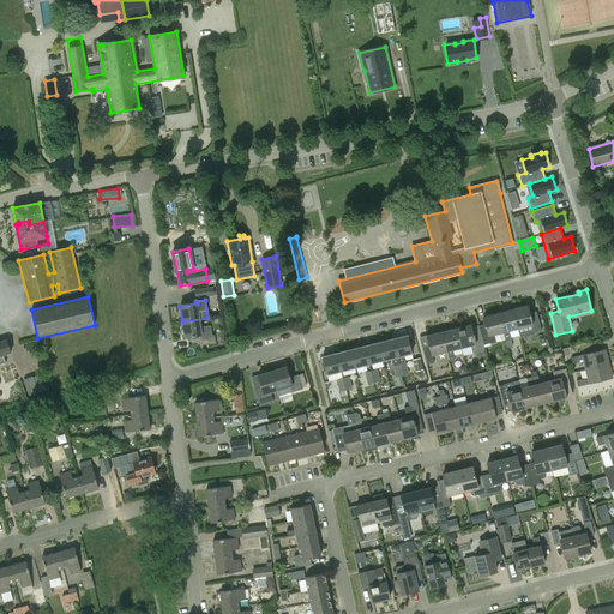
[(531,326),(534,333),(540,331),(536,313),(529,315),(528,306),(512,309),(517,330),(531,326)]
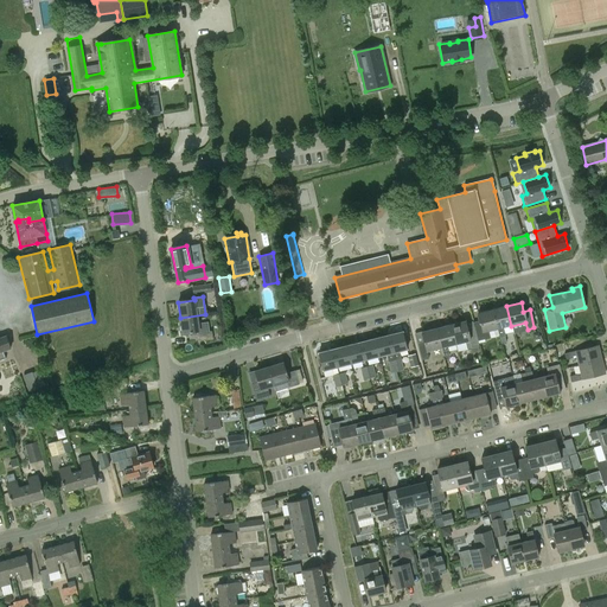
[(505,337),(503,328),(511,326),(506,306),(492,311),(498,336),(499,336),(502,344),(506,343),(505,337)]
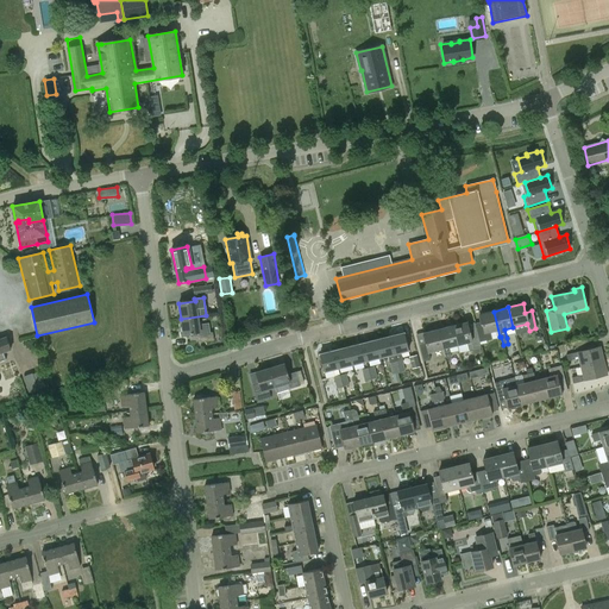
[(487,343),(485,340),(500,337),(494,312),(479,315),(482,324),(475,326),(476,330),(479,347),(481,347),(479,345),(487,343)]
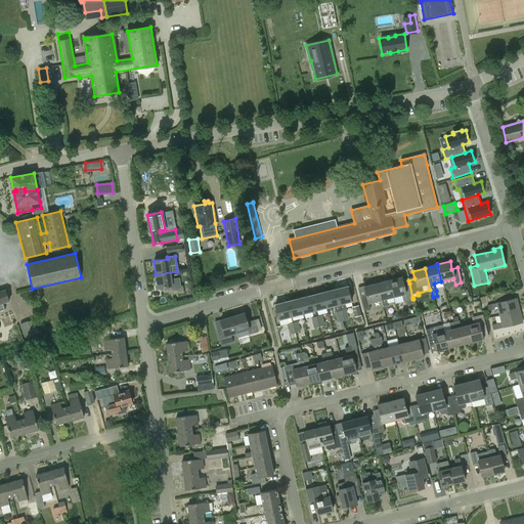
[(182,286),(179,287),(177,271),(156,274),(158,289),(164,288),(165,290),(172,289),(173,295),(183,293),(182,286)]
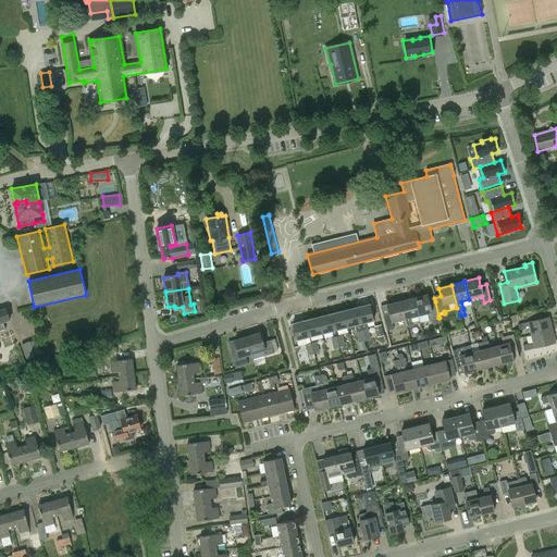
[(440,322),(438,318),(435,301),(428,304),(426,296),(413,299),(418,317),(426,314),(428,320),(432,319),(434,324),(440,322)]
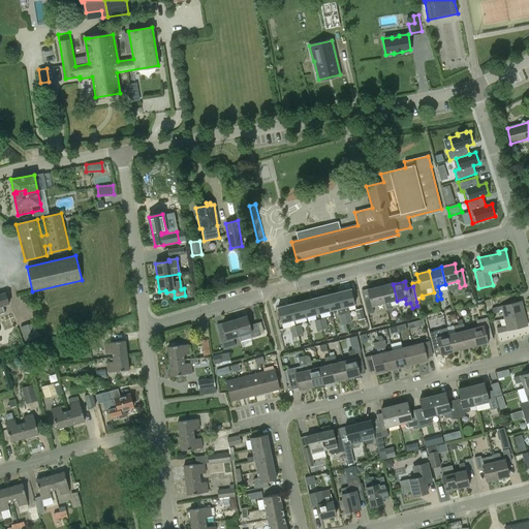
[(386,311),(392,310),(390,303),(397,301),(393,284),(379,287),(384,304),(386,311)]
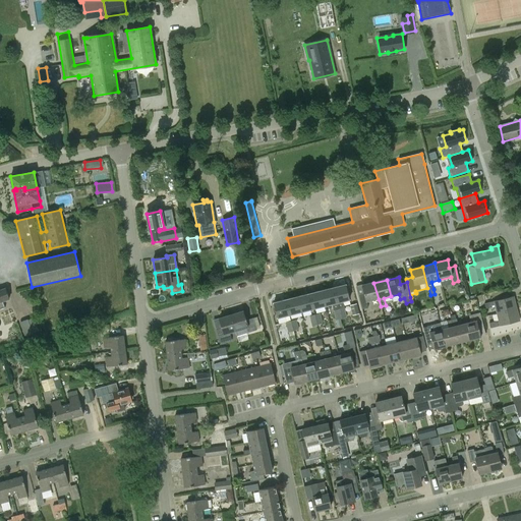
[(362,309),(367,308),(366,302),(379,299),(373,283),(362,286),(362,284),(356,285),(362,309)]
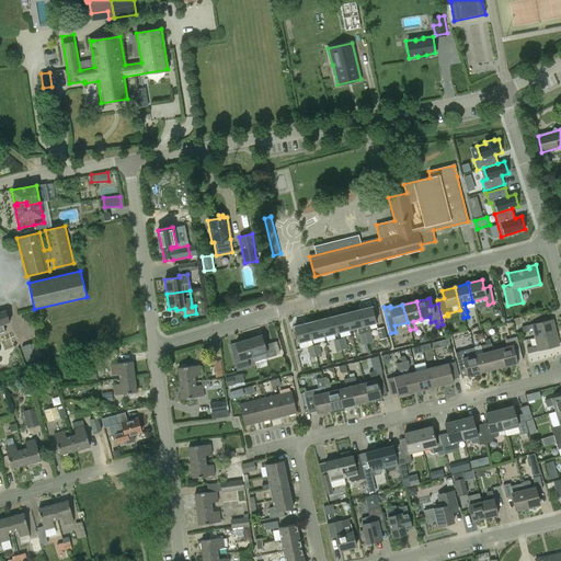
[(373,342),(368,323),(376,322),(371,306),(358,310),(367,343),(373,342)]
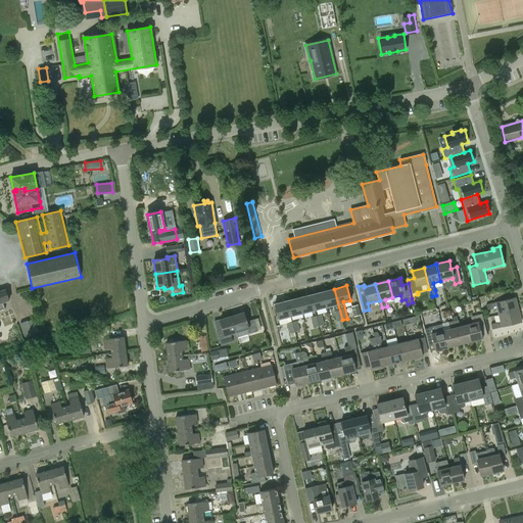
[(0,311),(4,310),(2,302),(8,300),(5,289),(0,291),(0,311)]
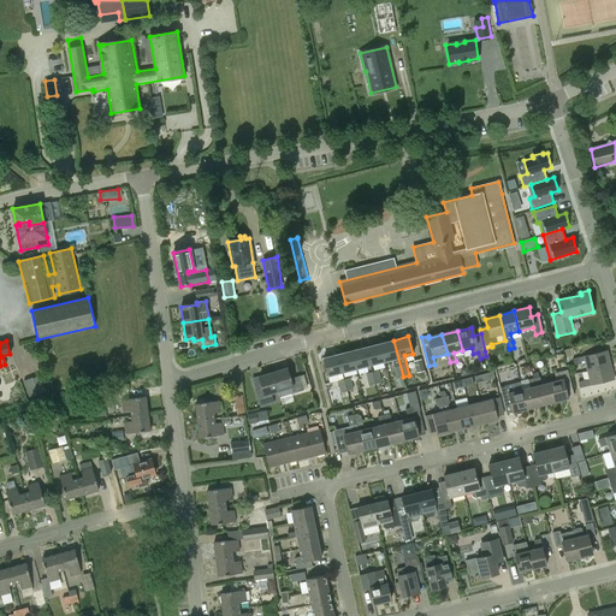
[(392,359),(397,379),(403,377),(394,341),(380,344),(384,361),(392,359)]
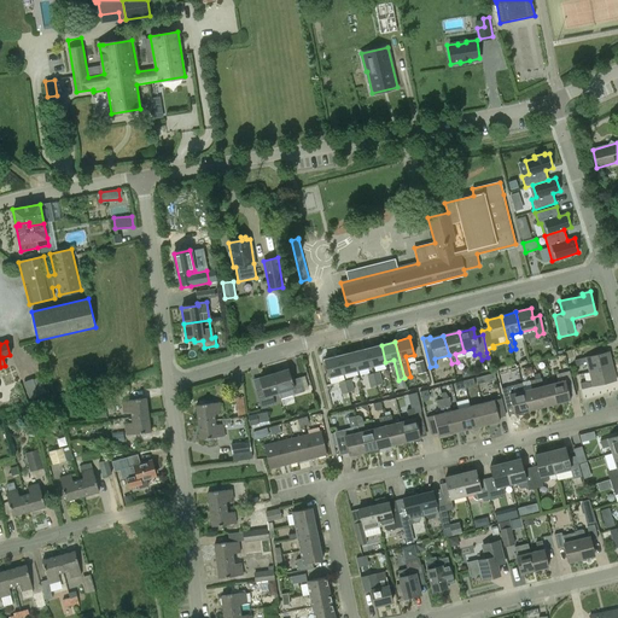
[(367,349),(372,366),(385,362),(382,345),(367,349)]
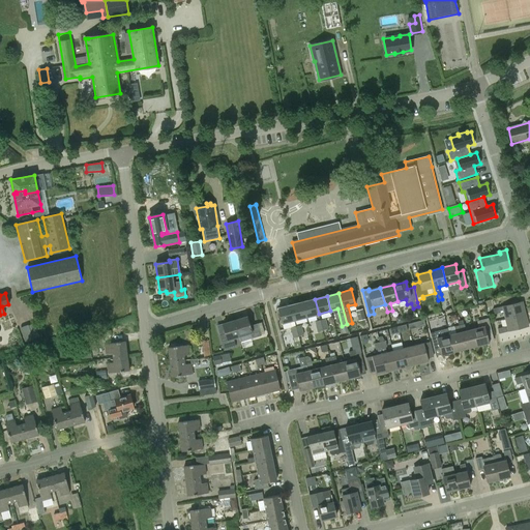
[(302,302),(306,317),(319,314),(315,299),(302,302)]
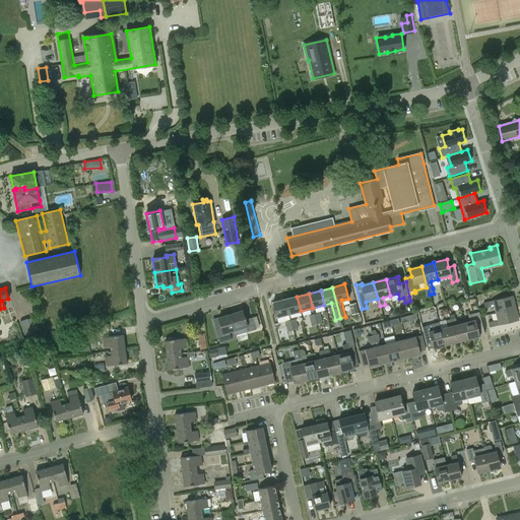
[(496,313),(515,308),(512,296),(483,303),(484,308),(494,306),(496,313)]
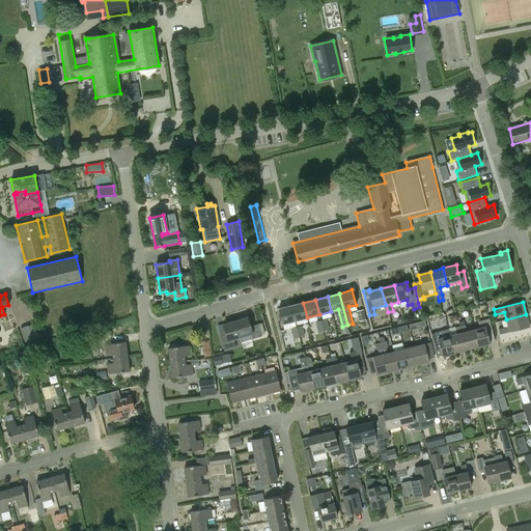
[(307,317),(303,303),(291,306),(295,320),(307,317)]
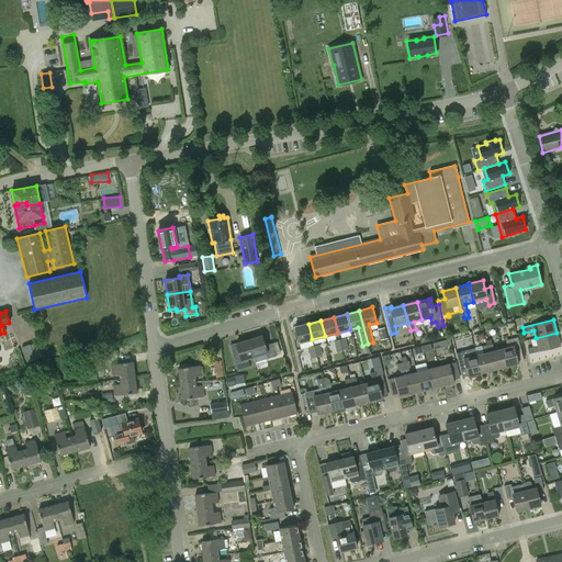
[(308,347),(307,348),(312,363),(317,362),(316,357),(317,357),(314,346),(313,346),(312,339),(308,324),(295,327),(300,343),(306,340),(308,347)]
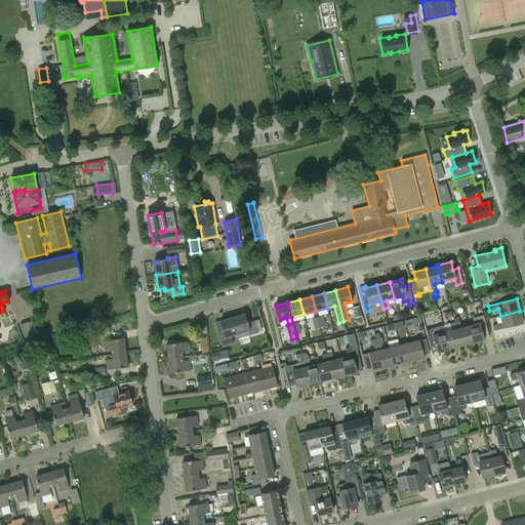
[(355,318),(362,316),(359,306),(352,308),(355,318)]
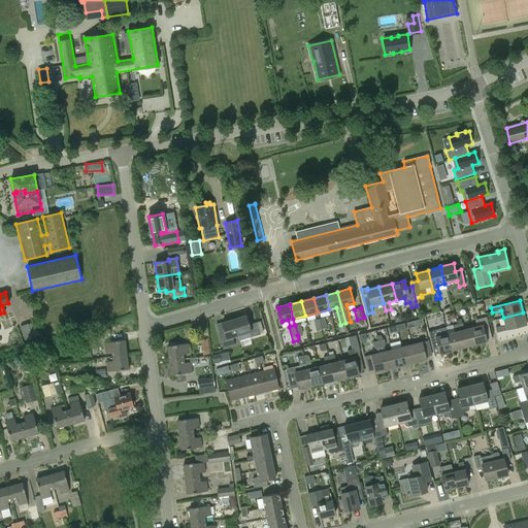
[(523,312),(503,318),(505,325),(496,327),(497,332),(526,325),(523,312)]
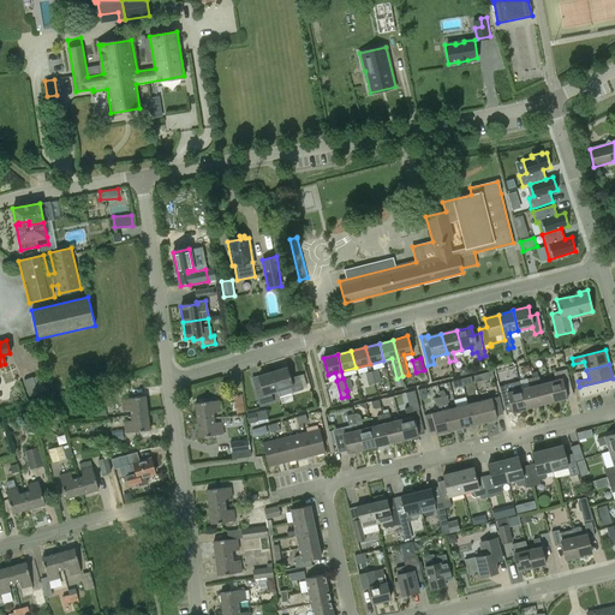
[(306,387),(303,375),(290,378),(287,368),(273,372),(278,390),(280,396),(304,389),(303,388),(306,387)]
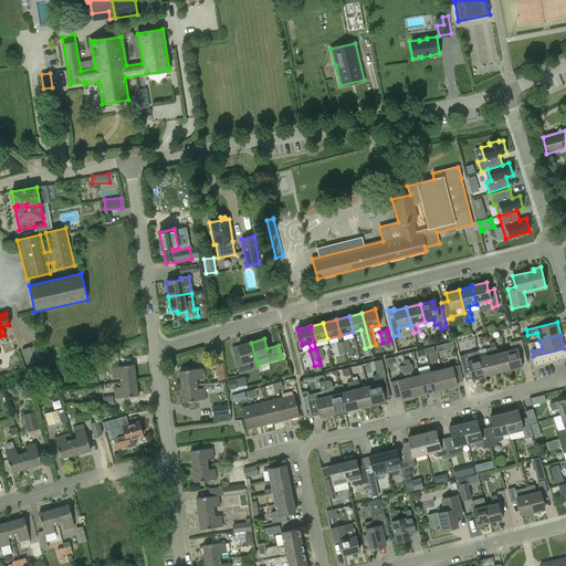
[(336,344),(338,355),(345,353),(342,342),(336,344)]
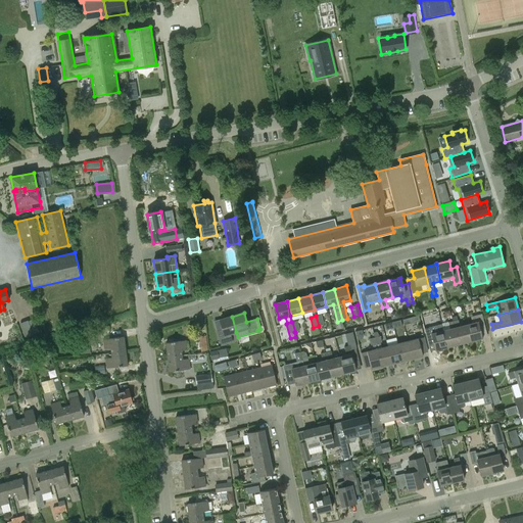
[(402,320),(403,325),(420,321),(419,316),(402,320)]
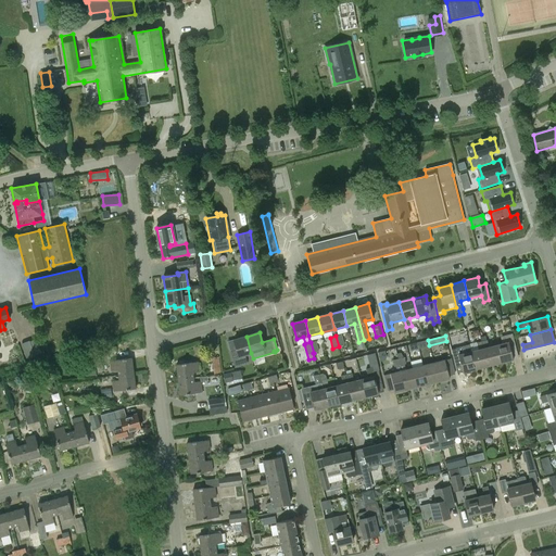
[(480,337),(481,342),(488,366),(500,363),(495,345),(489,348),(487,340),(485,336),(480,337)]
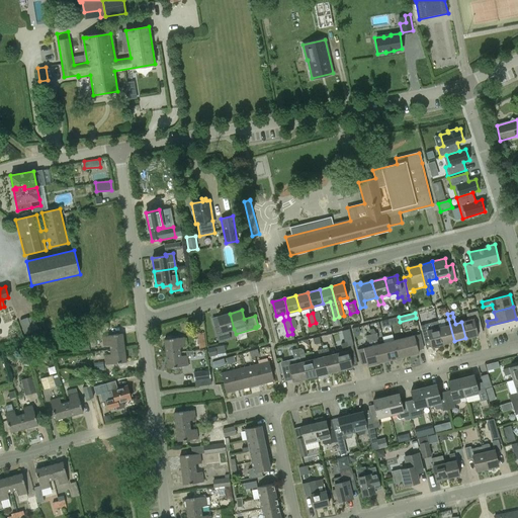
[(219,342),(230,338),(228,331),(234,329),(230,314),(211,319),(219,342)]
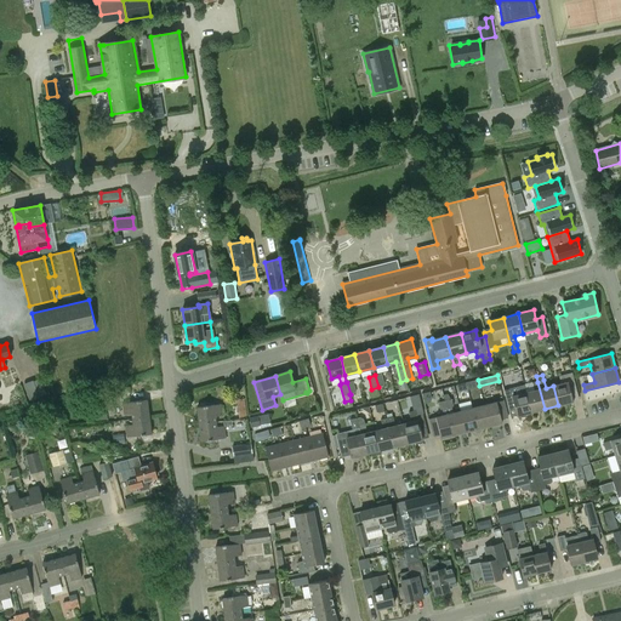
[(34,381),(39,396),(45,393),(40,379),(34,381)]
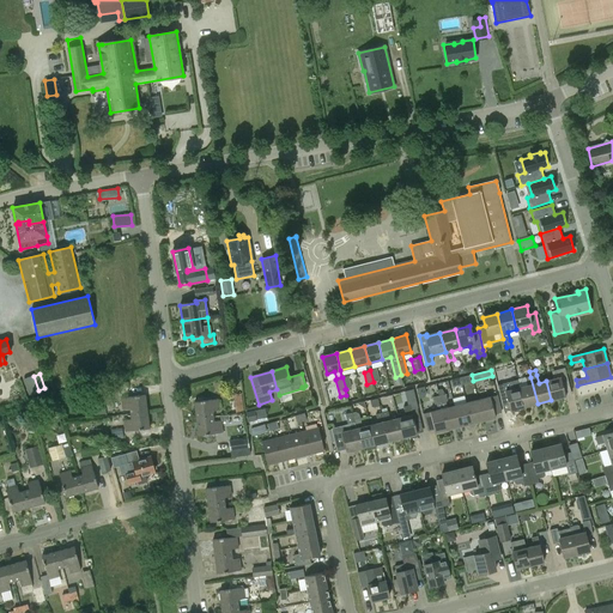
[(460,378),(461,384),(472,382),(469,375),(460,378)]
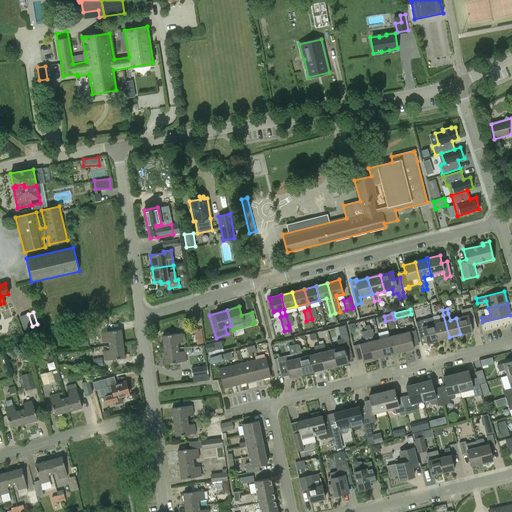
[(32,328),(27,314),(19,317),(25,331),(32,328)]
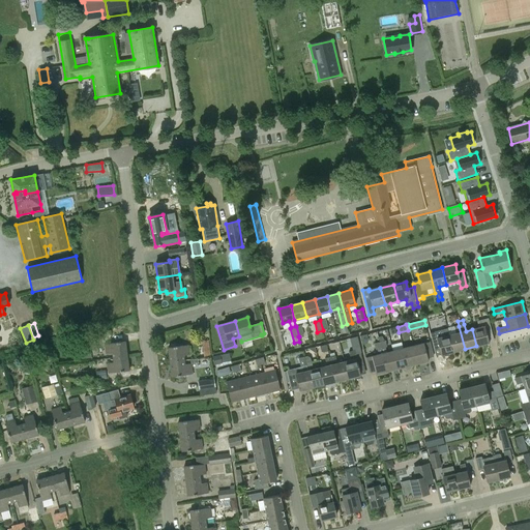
[(455,333),(448,335),(452,352),(465,349),(459,326),(453,327),(455,333)]
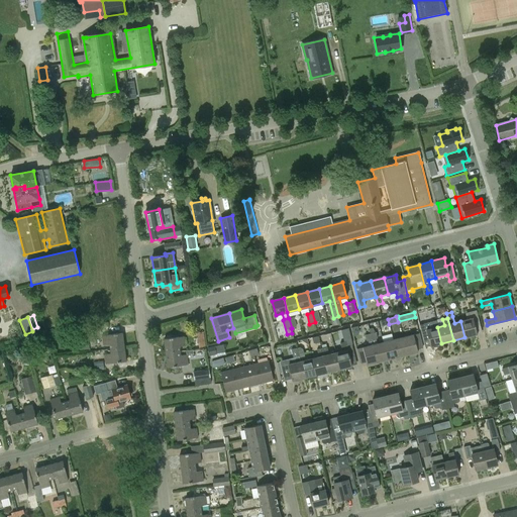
[(473,318),(472,318),(460,321),(464,337),(477,334),(473,318)]
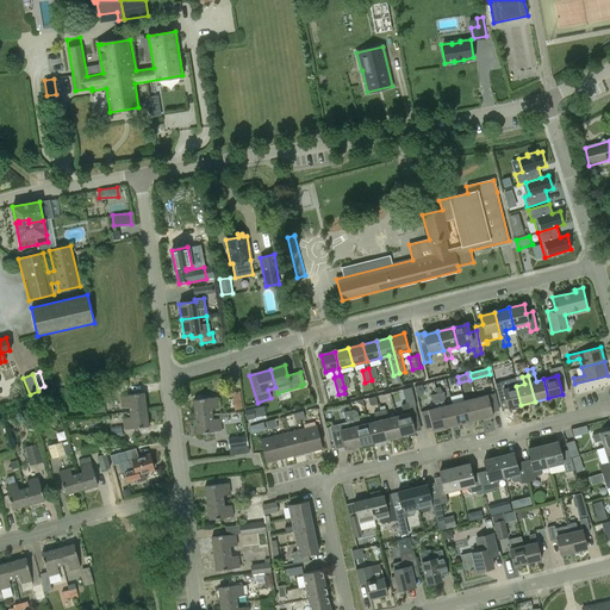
[(495,383),(498,397),(499,400),(505,399),(508,409),(521,405),(516,386),(510,387),(508,380),(503,381),(495,383)]
